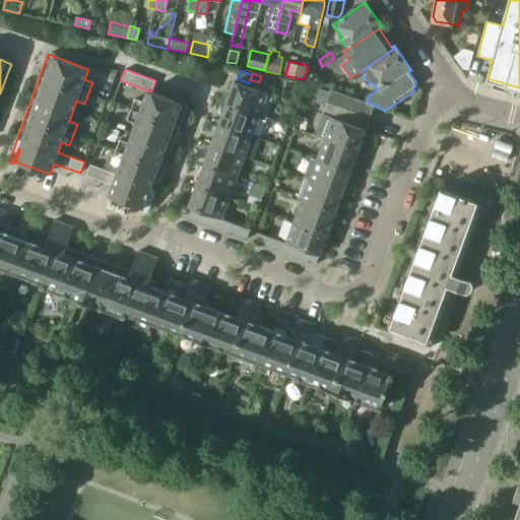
[(235,81),(226,103),(260,115),(268,93),(235,81)]
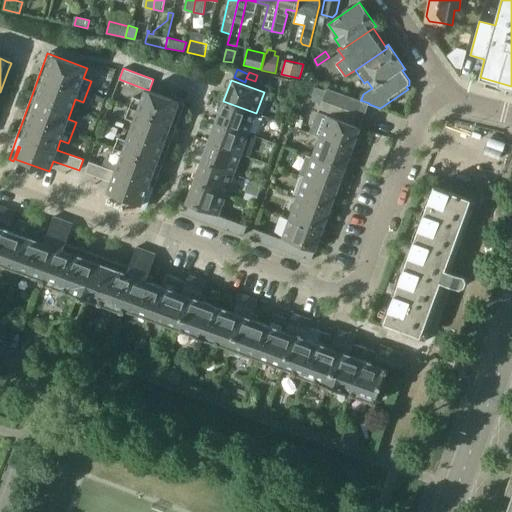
[(327,88),(322,100),(357,113),(364,116),(368,105),(369,104),(369,103),(360,100),(361,100),(327,88)]
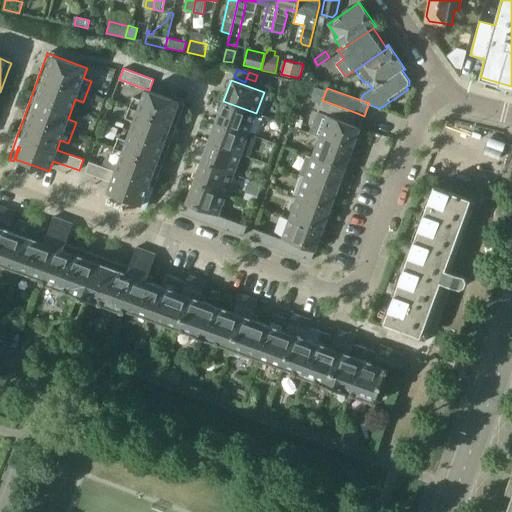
[(85,172),(111,182),(108,192),(141,205),(146,193),(147,193),(141,208),(146,209),(185,103),(149,90),(145,89),(141,100),(133,97),(126,117),(134,120),(126,140),(118,137),(111,158),(119,161),(115,171),(89,162),(85,172)]
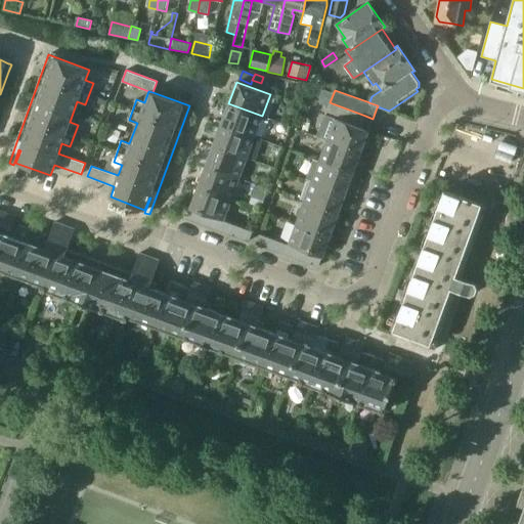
[(373,119),(365,116),(330,102),(325,115),(335,118),(368,130),(373,119)]
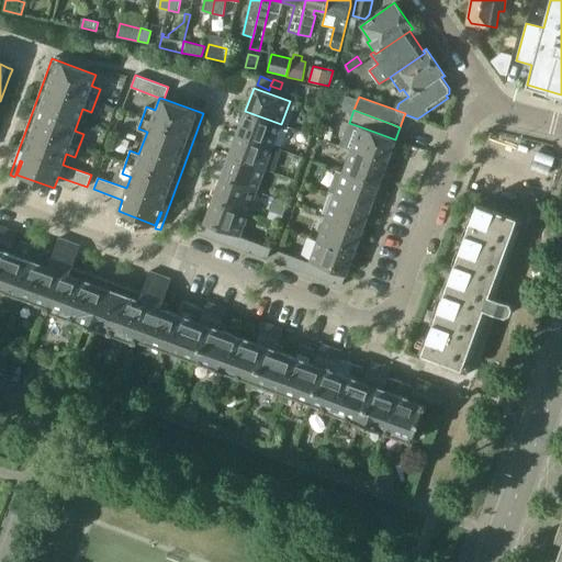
[(281,124),(245,111),(237,134),(273,147),(281,124)]
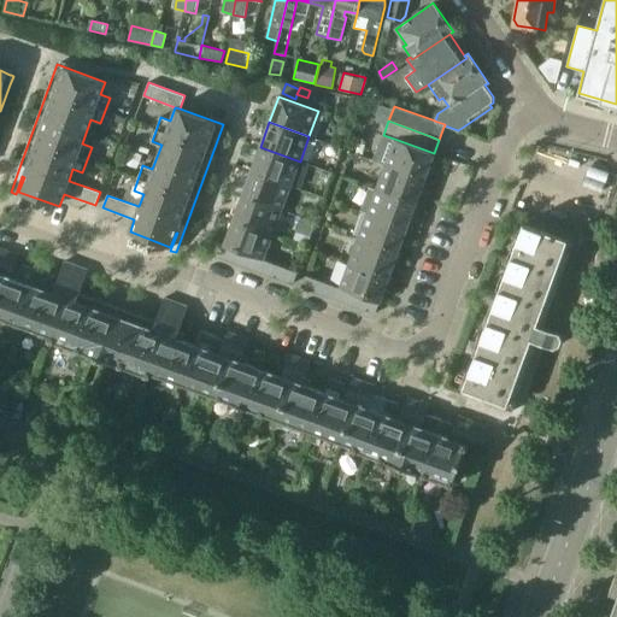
[(394,139),(386,164),(425,178),(434,153),(394,139)]
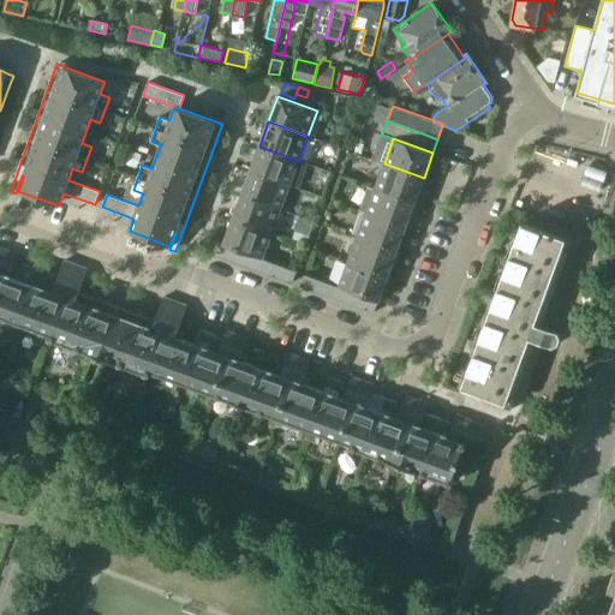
[(260,147),(250,171),(290,185),(299,161),(260,147)]
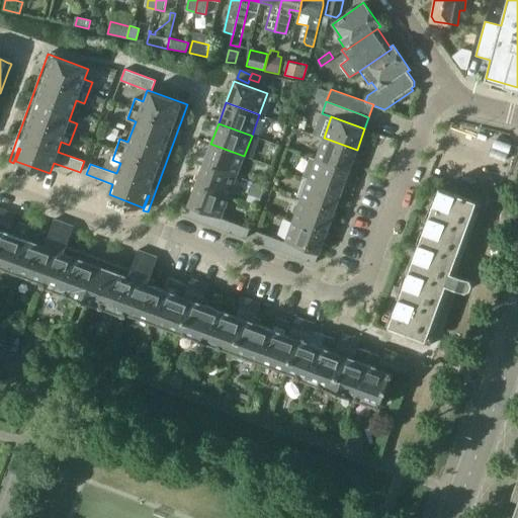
[(349,170),(357,150),(324,138),(316,159),(349,170)]
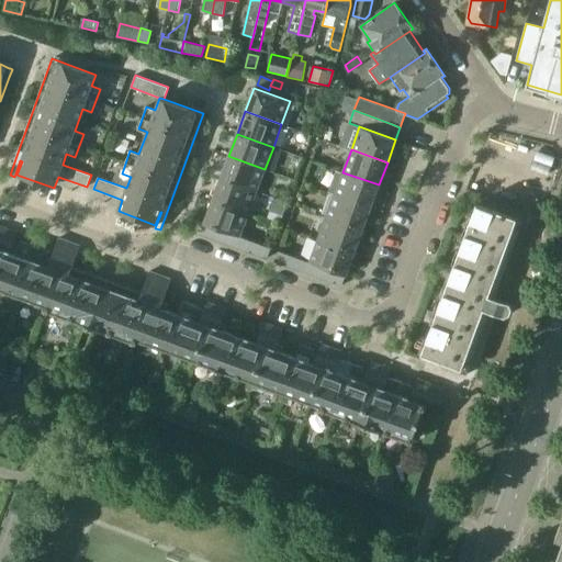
[(265,169),(228,156),(221,178),(257,191),(265,169)]
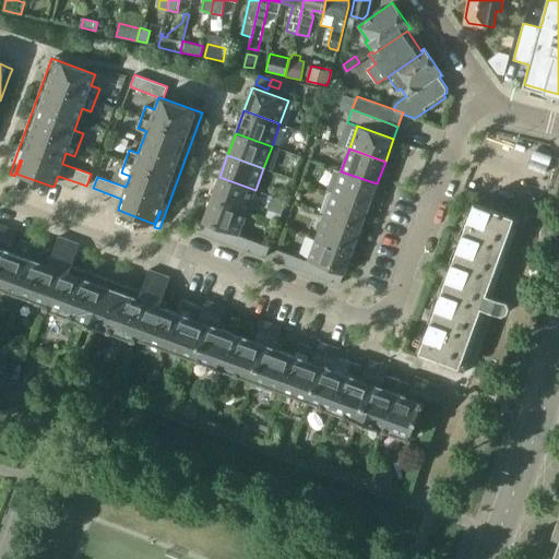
[(341,171),(333,193),(369,206),(377,183),(341,171)]
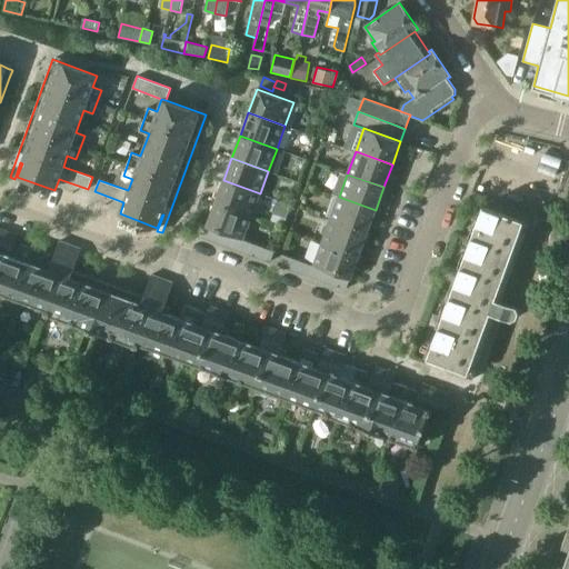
[(215,203),(251,217),(260,193),(223,180),(215,203)]
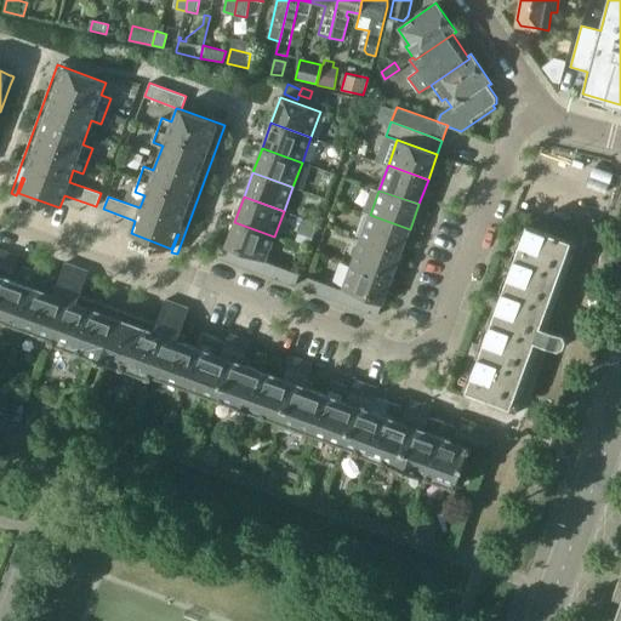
[(370,215),(360,239),(400,254),(410,229),(370,215)]
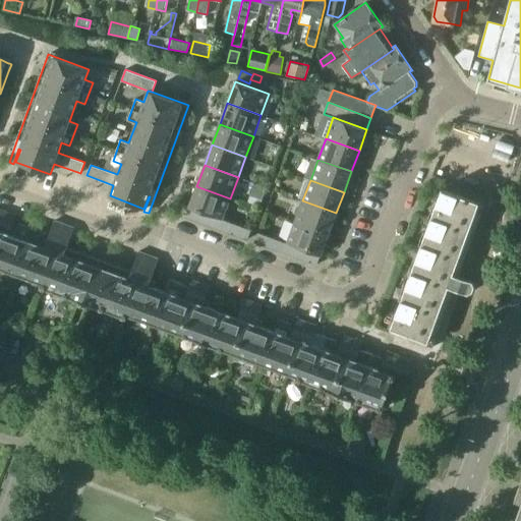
[(255,183),(251,193),(263,197),(267,187),(255,183)]
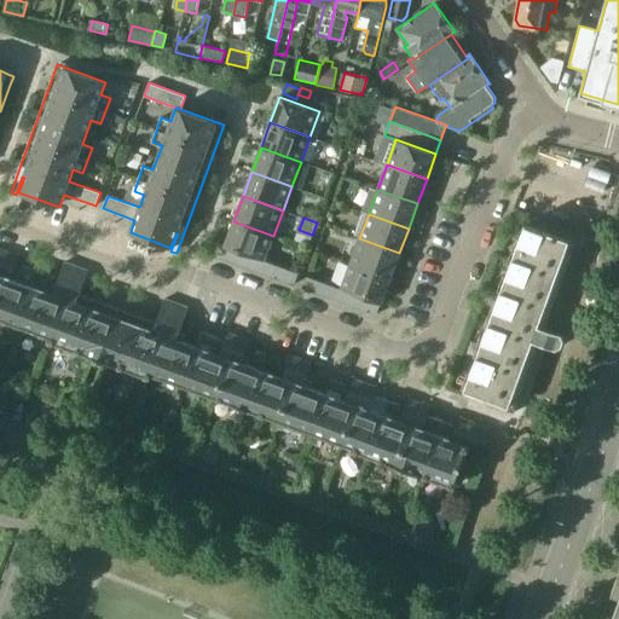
[(220,258),(233,262),(237,250),(249,255),(262,260),(265,260),(273,236),(233,221),(220,258)]
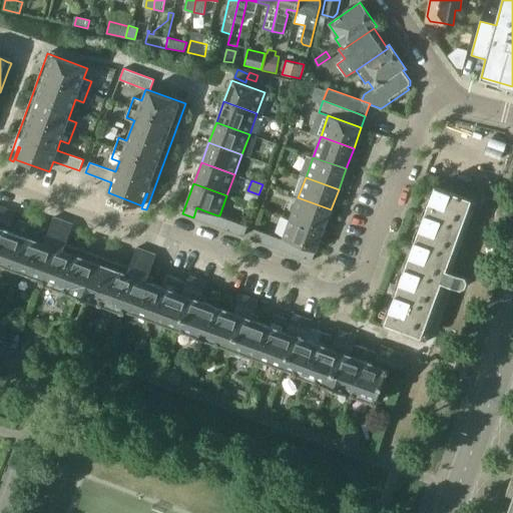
[(500,188),(499,188),(489,184),(485,195),(496,200),(500,188)]
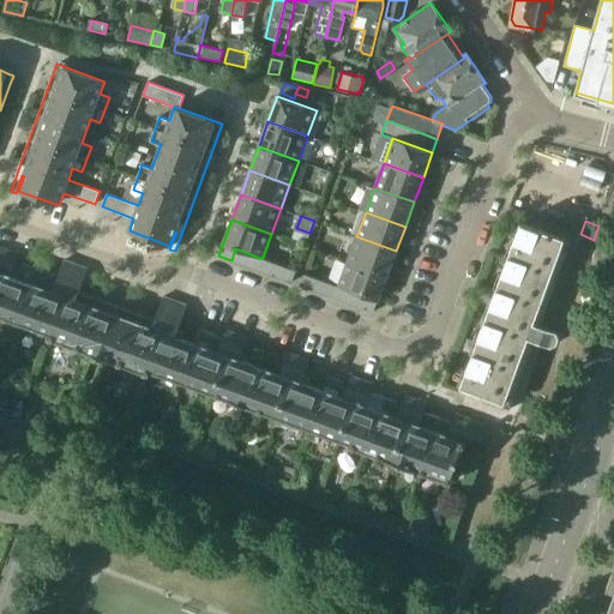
[(473,353),(465,374),(471,377),(467,390),(470,391),(491,398),(504,403),(503,408),(510,410),(517,391),(510,389),(516,372),(523,374),(529,359),(522,355),(529,337),(539,341),(539,342),(552,347),(557,343),(559,337),(557,331),(545,327),(540,326),(552,294),(546,290),(552,275),(558,277),(564,262),(558,258),(565,239),(552,234),(521,223),(512,244),(519,247),(516,258),(509,256),(500,276),(507,280),(504,290),(497,288),(495,292),(487,315),(477,342),(483,344),(480,355),(473,353)]
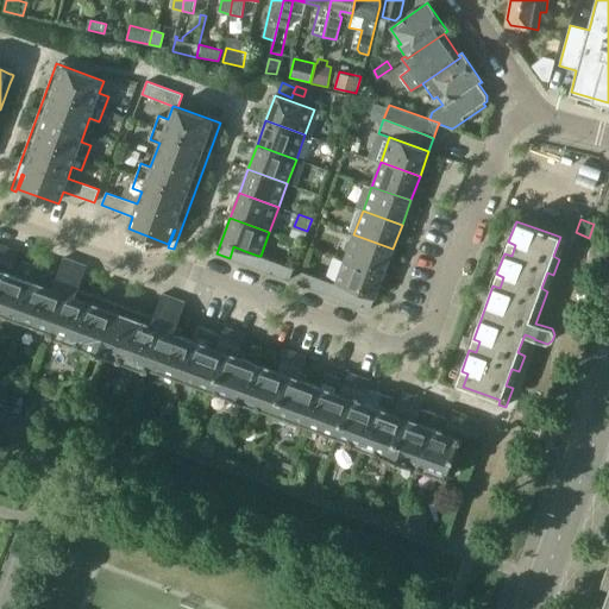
[(384,274),(393,249),(353,234),(345,259),(384,274)]
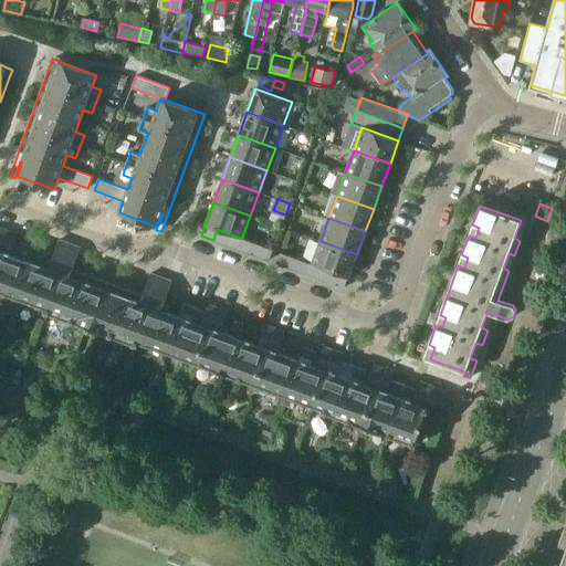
[(217,229),(213,240),(224,244),(228,233),(217,229)]
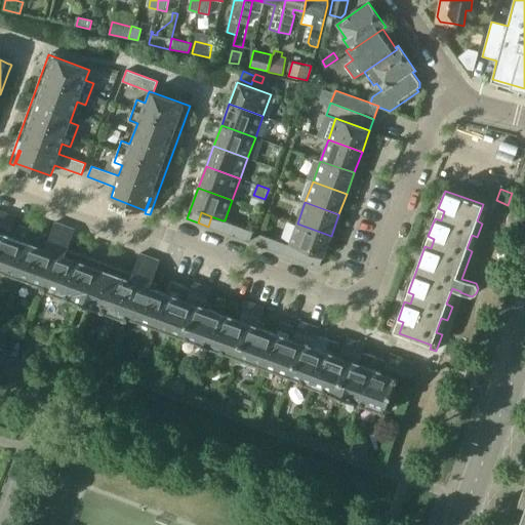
[(8,214),(0,235),(0,270),(18,277),(21,270),(18,269),(28,242),(33,229),(19,224),(16,232),(11,230),(16,217),(8,214)]
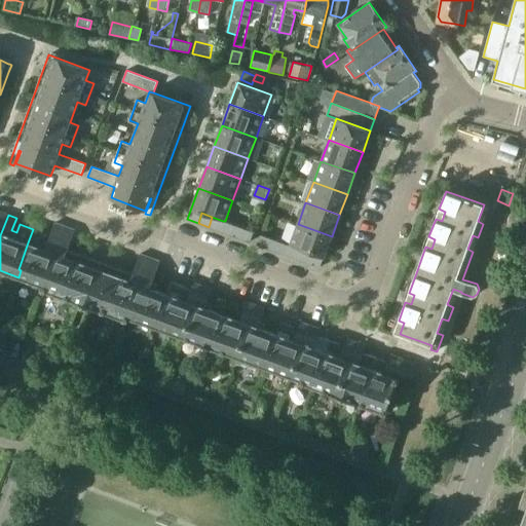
[(219,230),(223,221),(212,217),(209,227),(219,230)]
